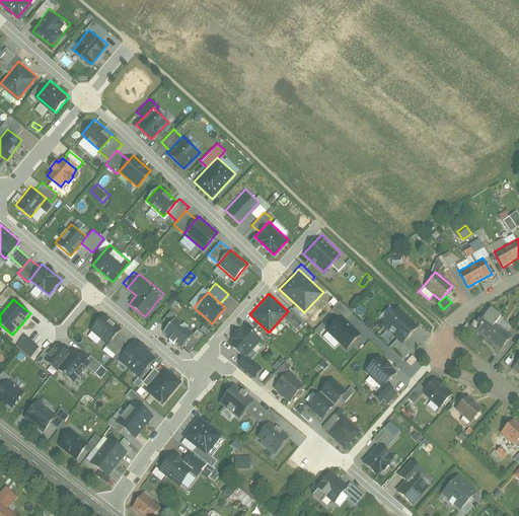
[(341,313),(345,318),(352,311),(339,300),(330,308),(339,315),(341,313)]
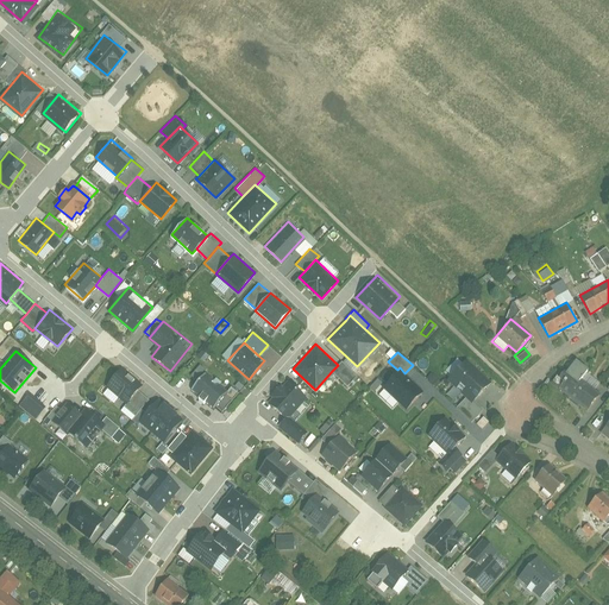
[(30,363),(36,367),(43,373),(48,366),(35,355),(30,363)]
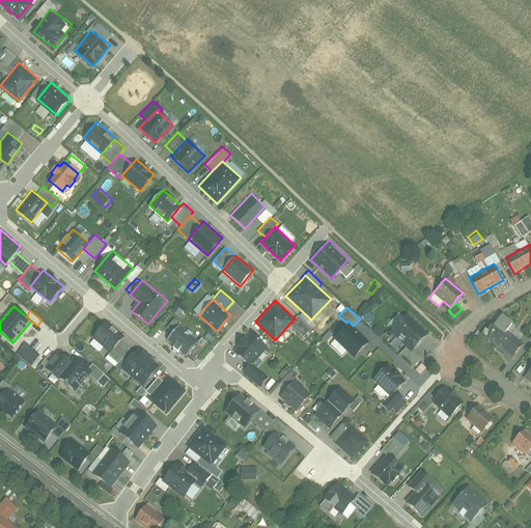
[(428,332),(408,311),(390,329),(407,345),(410,350),(412,348),(428,332)]
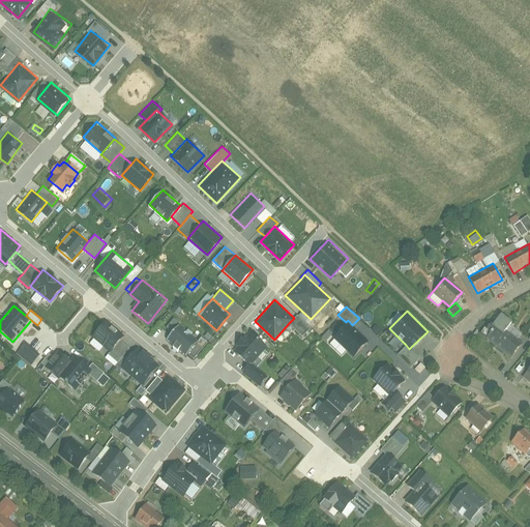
[(297,313),(293,317),(294,318),(289,323),(301,335),(311,326),(297,313)]
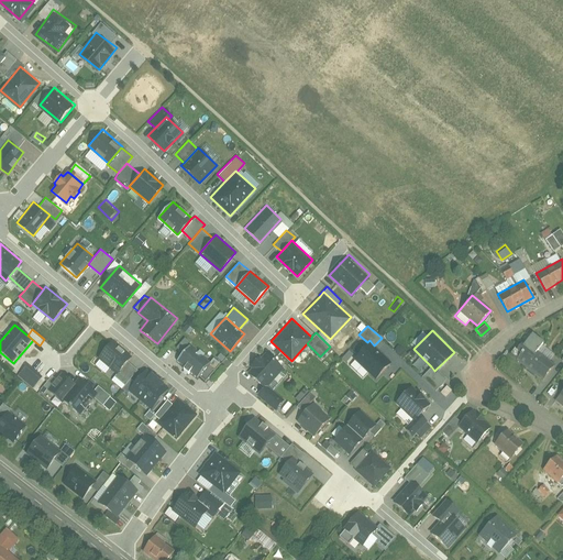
[(509,353),(543,379),(553,364),(536,351),(543,341),(531,332),(522,343),(519,340),(509,353)]
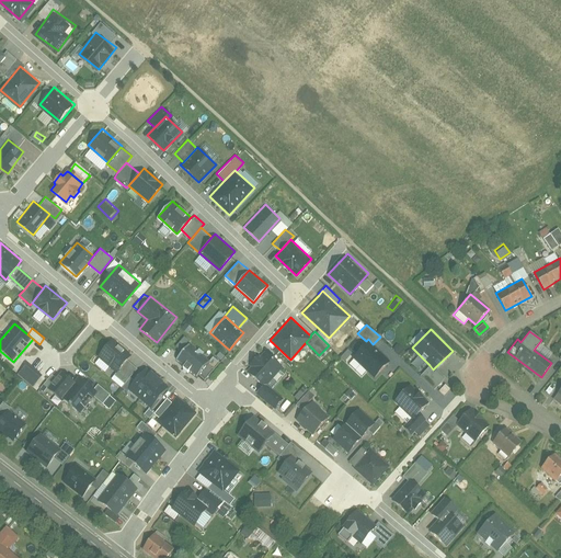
[(129,355),(109,339),(96,354),(116,371),(125,360),(129,355)]
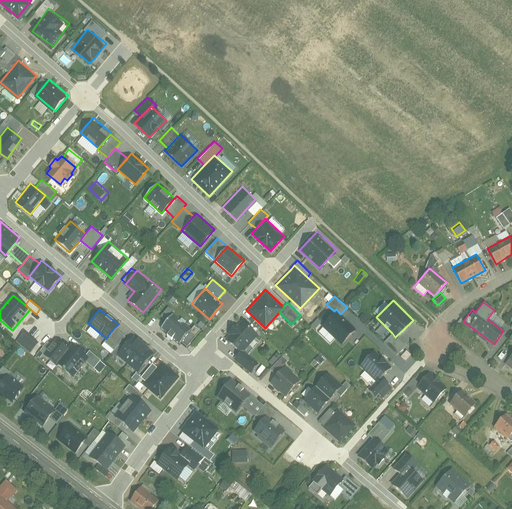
[(340,314),(336,309),(334,311),(321,325),(340,343),(355,327),(340,314)]
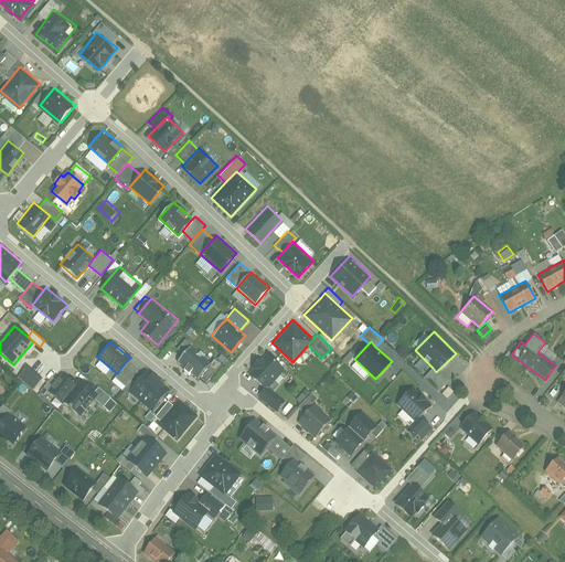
[(211,360),(190,343),(177,360),(198,377),(199,375),(211,360)]
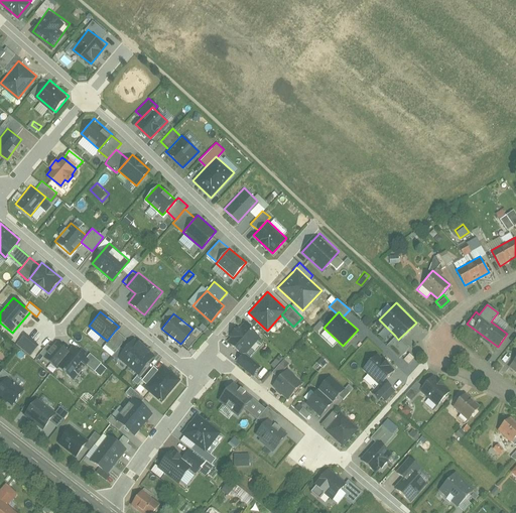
[(259,336),(243,322),(227,341),(241,354),(243,355),(245,352),(259,336)]
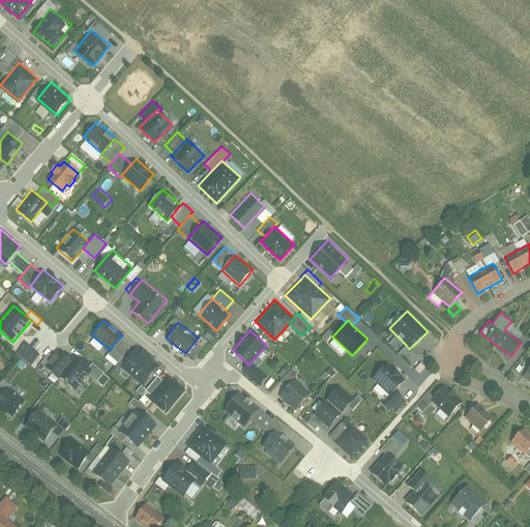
[(198,338),(186,352),(193,358),(207,342),(200,335),(198,338)]
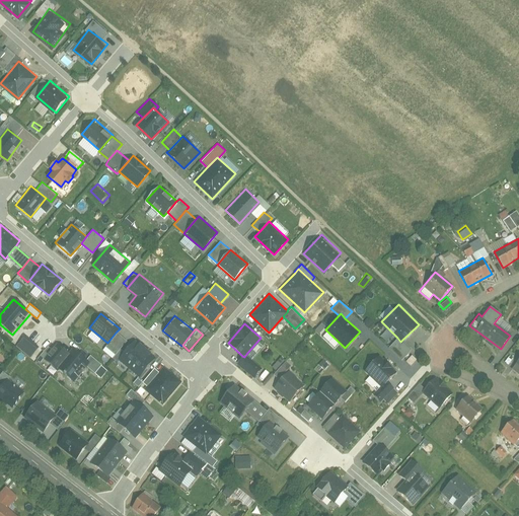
[(126,340),(116,333),(107,343),(105,346),(115,353),(126,340)]
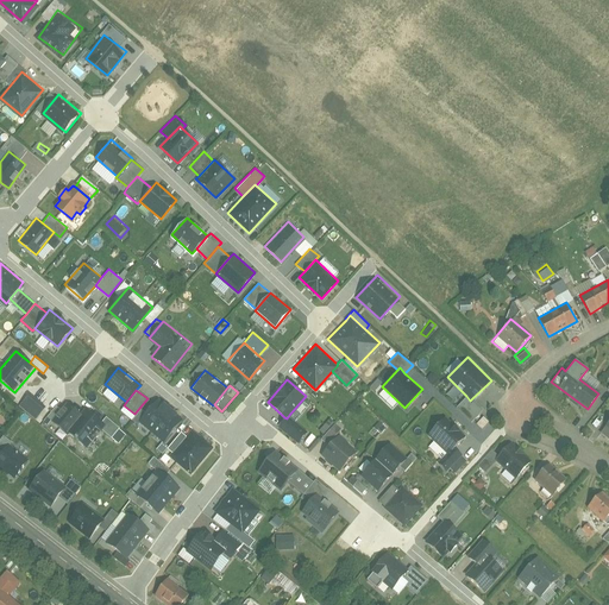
[(20,404),(36,418),(45,407),(30,392),(20,404)]
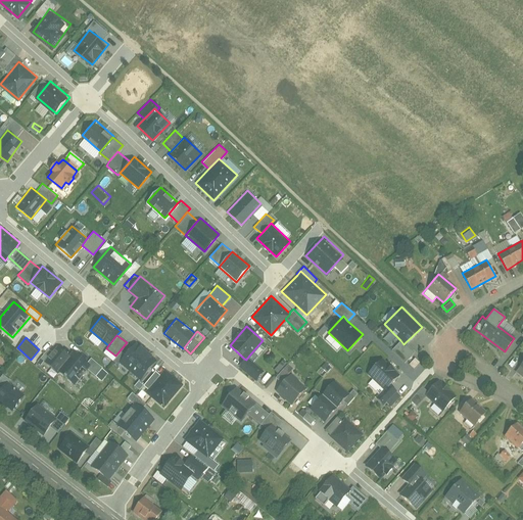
[(403,344),(400,340),(391,349),(405,362),(415,350),(406,342),(403,344)]
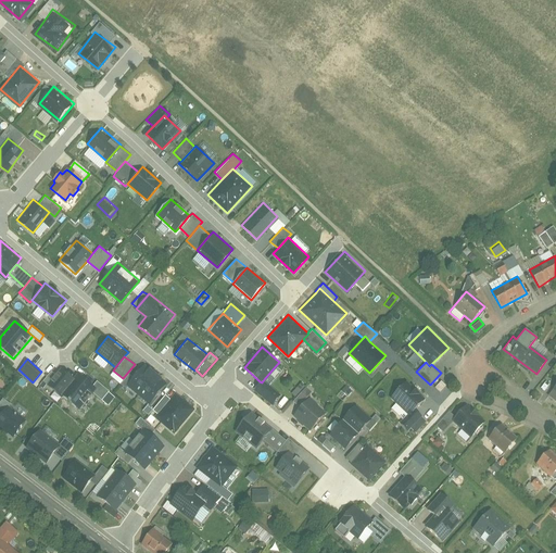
[(165,380),(144,364),(127,386),(148,402),(165,380)]
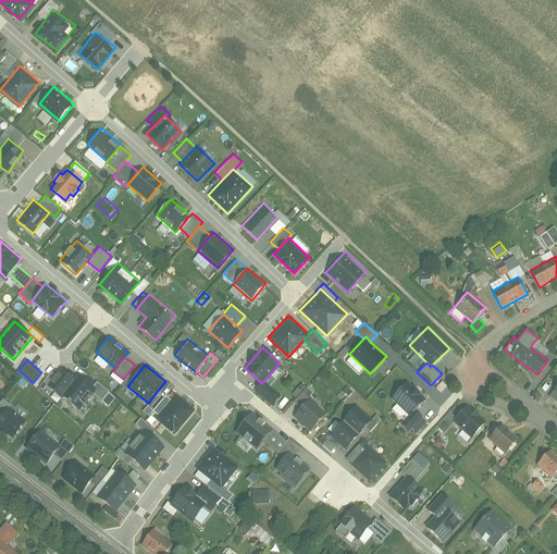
[(60,394),(73,377),(60,367),(54,373),(47,384),(46,385),(59,395),(60,394)]
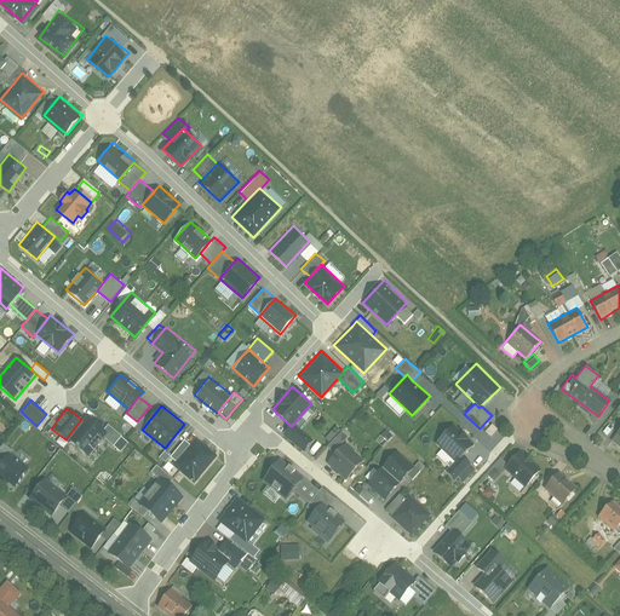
[(52,427),(61,415),(56,410),(46,422),(52,427)]
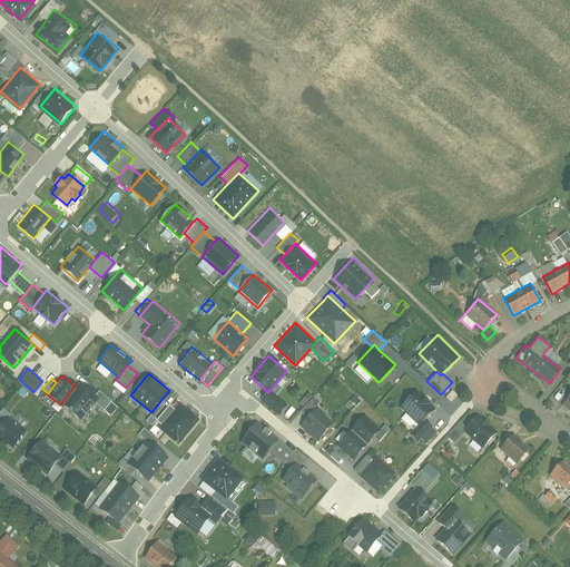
[(94,394),(78,382),(75,385),(61,403),(80,418),(94,401),(96,397),(94,394)]
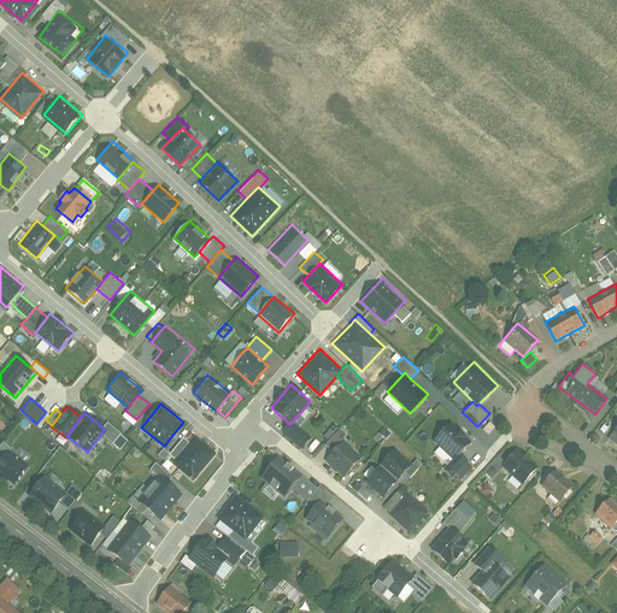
[(106,420),(101,426),(104,429),(101,434),(112,442),(121,431),(106,420)]
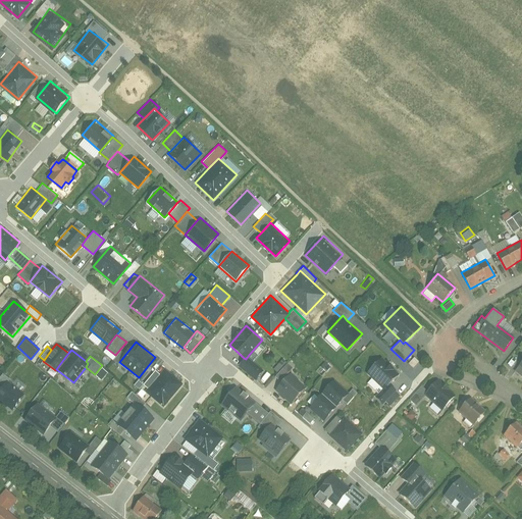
[(246,359),(244,358),(238,365),(255,378),(263,368),(248,356),(246,359)]
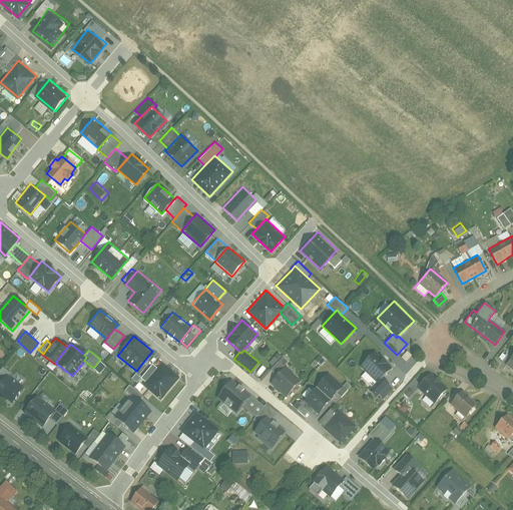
[(392,368),(374,351),(360,366),(378,383),(383,378),(392,368)]
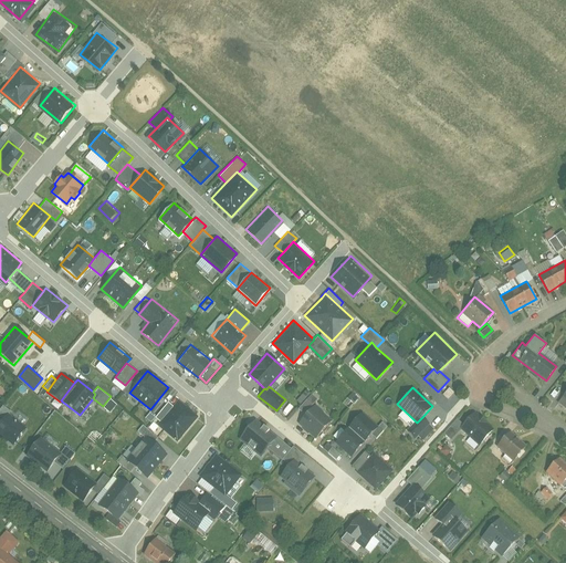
[(198,414),(179,397),(173,405),(160,419),(157,423),(176,439),(198,414)]
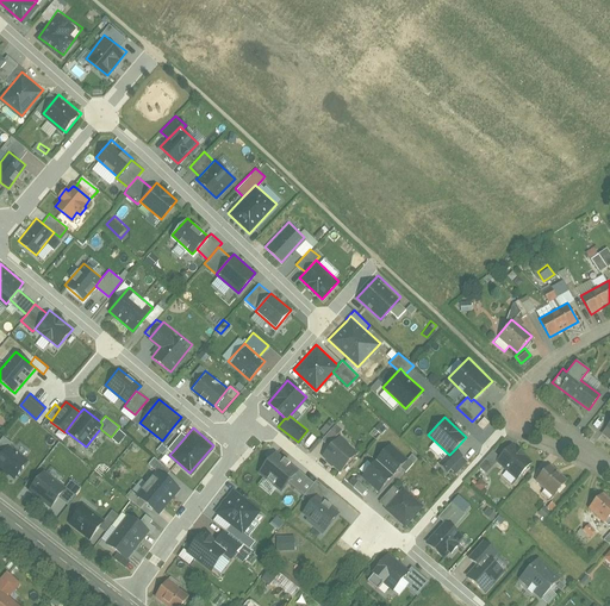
[(173,451),(186,436),(181,431),(167,448),(173,451)]
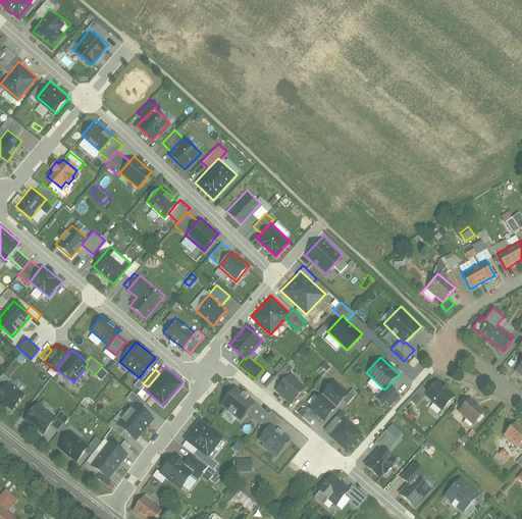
[(307,383),(292,370),(276,386),(292,401),(307,383)]
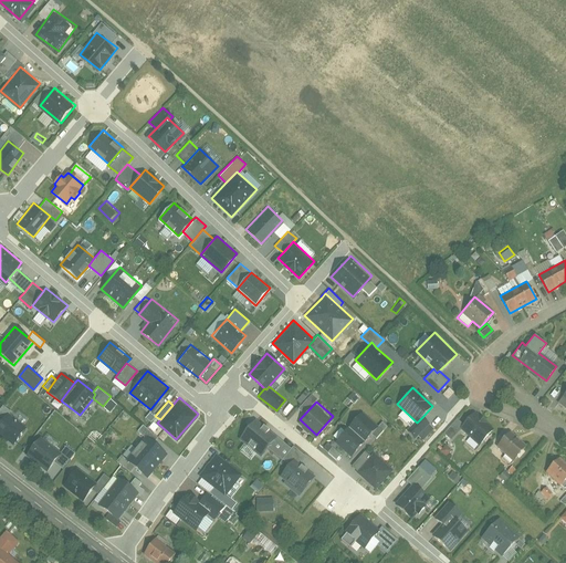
[(363,409),(349,424),(366,439),(379,425),(363,409)]
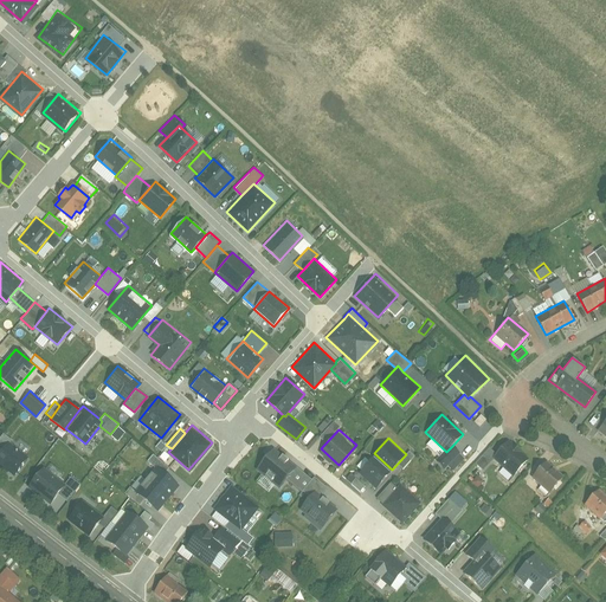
[(31,454),(11,439),(0,451),(0,461),(14,473),(31,454)]
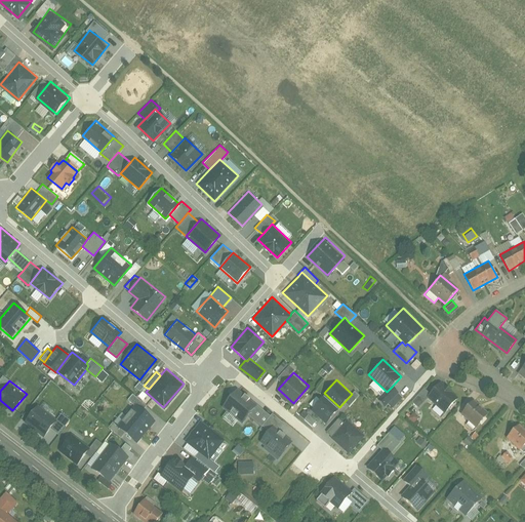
[(428,396),(445,411),(457,397),(440,382),(430,393),(428,396)]
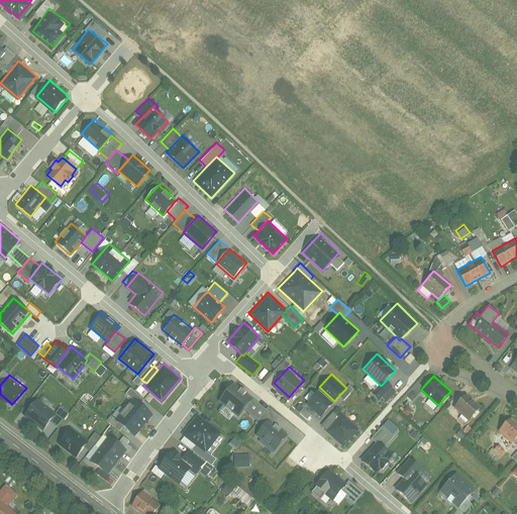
[(252,397),(233,381),(218,400),(238,415),(252,397)]
